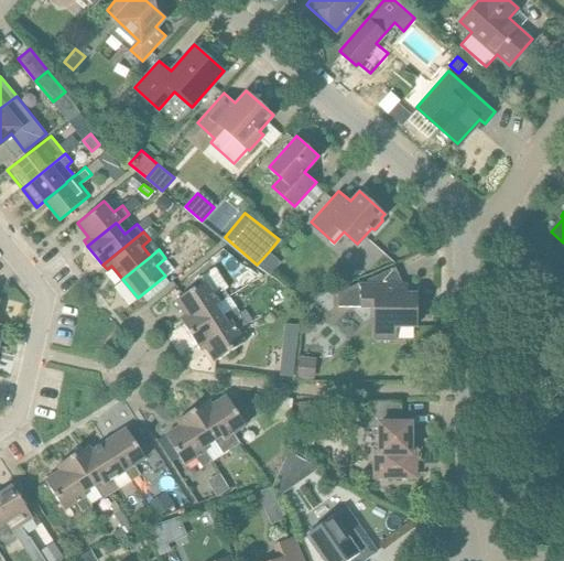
[(257,265),(264,270),(269,273),(281,260),(270,250),(257,265)]
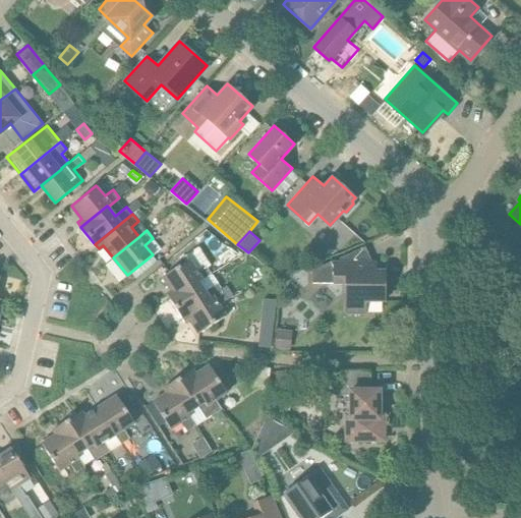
[(312,268),(312,282),(346,282),(346,311),(364,311),(364,299),(385,299),(385,270),(374,270),(374,261),(372,261),(365,244),(312,268)]
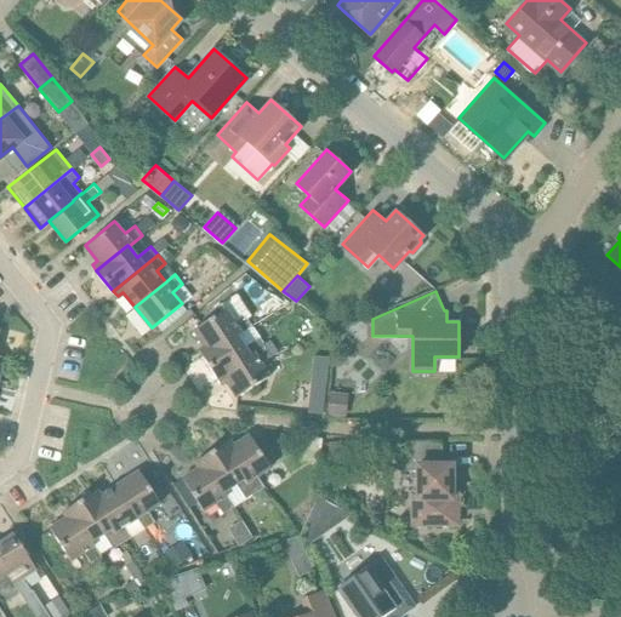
[(223,309),(193,329),(204,344),(198,348),(203,354),(237,332),(237,333),(252,325),(248,316),(251,314),(238,292),(221,303),(223,309)]
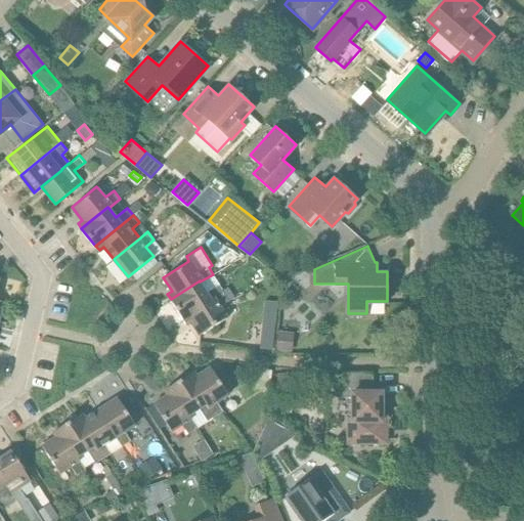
[(200,280),(171,299),(182,318),(224,292),(219,284),(207,292),(200,281),(200,280)]
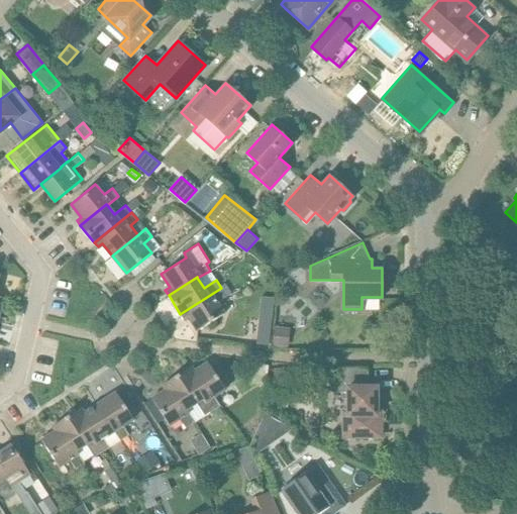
[(221,288),(180,314),(184,319),(188,316),(197,329),(224,312),(217,301),(226,296),(221,288)]
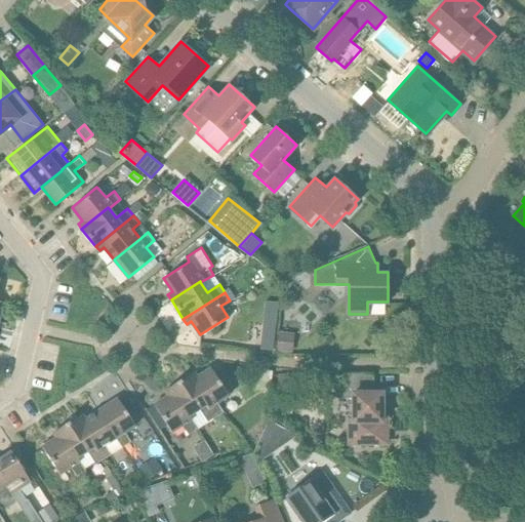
[(264,324),(260,347),(273,348),(276,326),(264,324)]
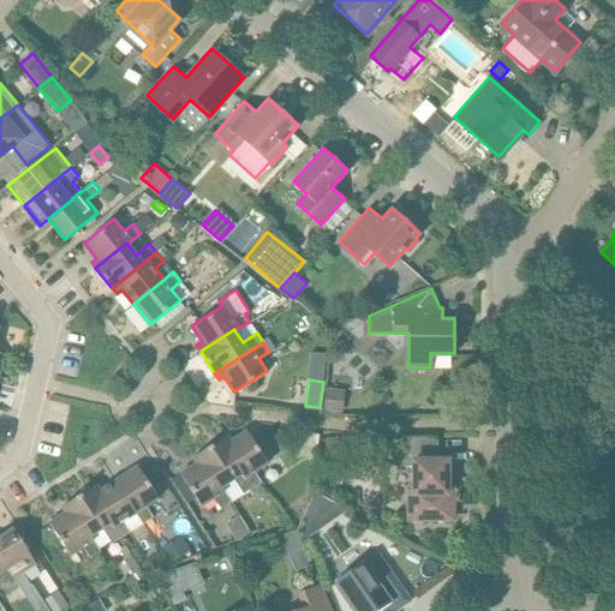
[(322,407),(323,407),(341,408),(342,390),(323,389),(322,407)]
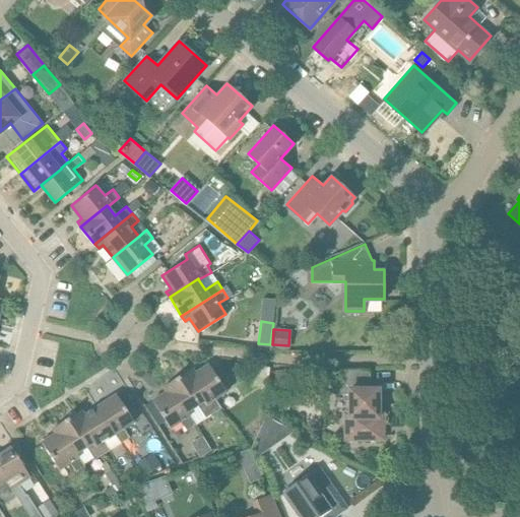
[(192,368),(187,371),(213,411),(220,406),(215,397),(226,390),(208,363),(195,372),(192,368)]
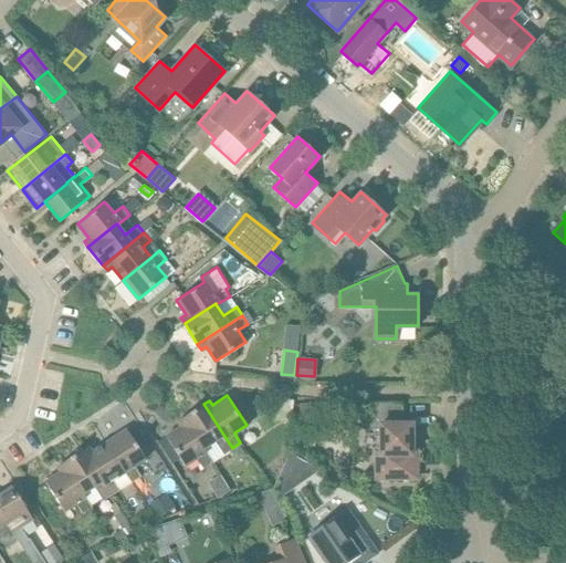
[(402,402),(363,402),(363,428),(380,428),(380,450),(376,450),(376,477),(416,477),(416,450),(411,450),(411,424),(402,424),(402,402)]
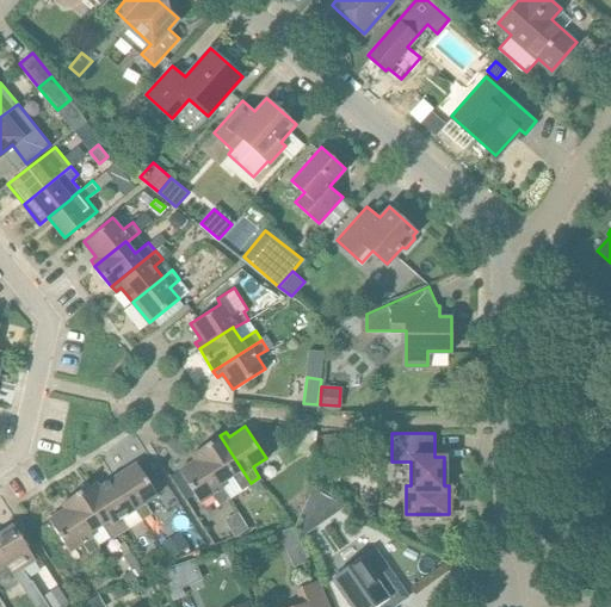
[(241,489),(251,483),(220,435),(198,450),(220,483),(221,482),(232,475),(241,489)]
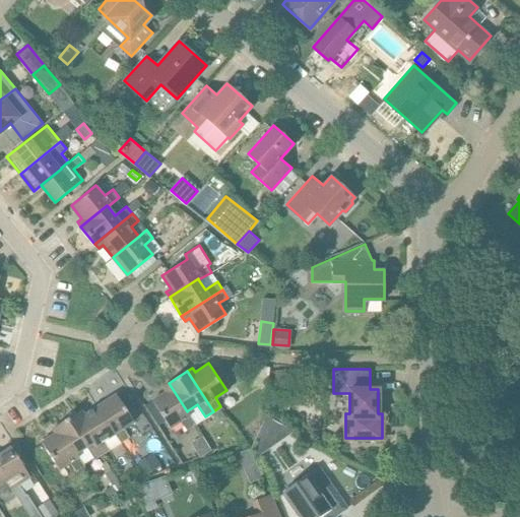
[(187,411),(169,383),(164,386),(166,391),(152,399),(170,427),(181,419),(187,429),(196,423),(188,410),(187,411)]
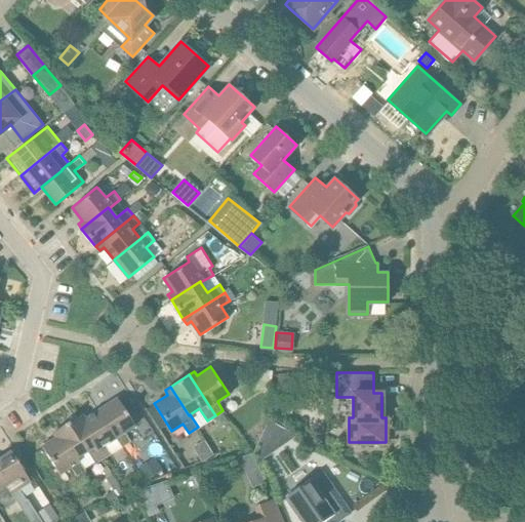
[(118,397),(98,409),(122,446),(130,440),(125,431),(135,425),(118,397)]
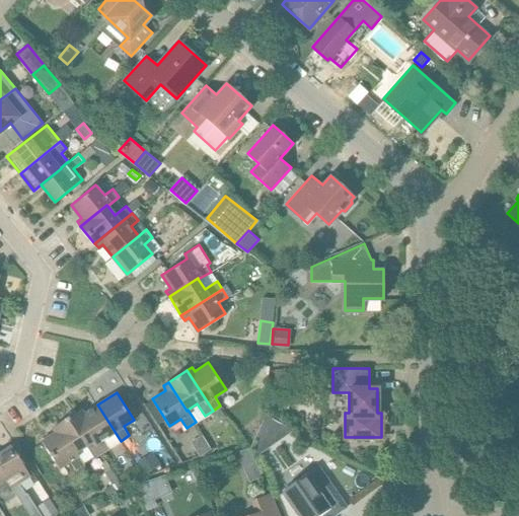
[(81,409),(76,412),(102,452),(121,441),(97,404),(84,413),(81,409)]
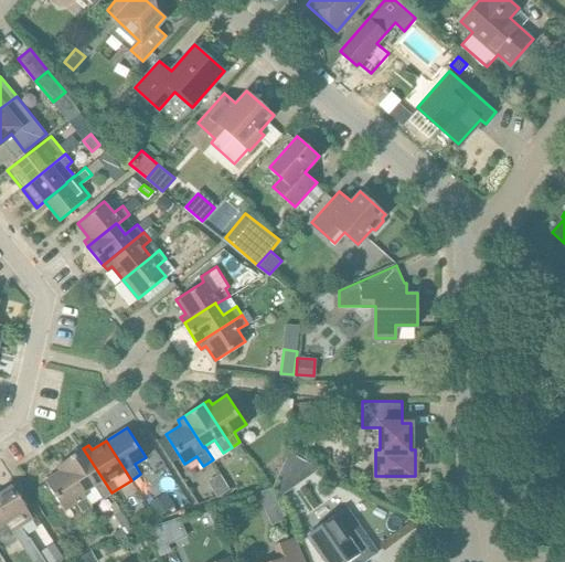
[(240,443),(230,451),(236,460),(246,454),(240,443)]
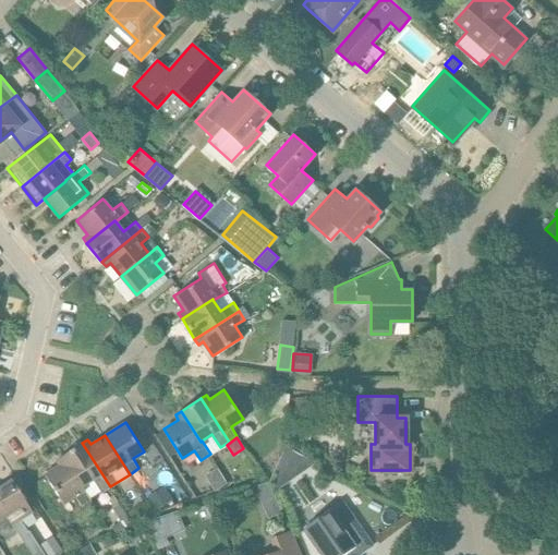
[(101,492),(110,486),(82,443),(62,456),(82,486),(83,485),(93,479),(101,492)]
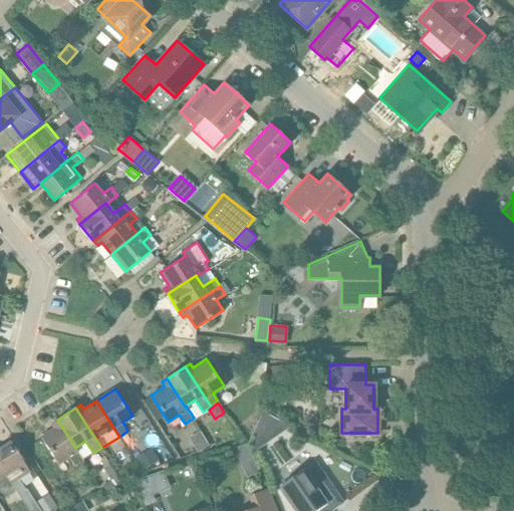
[(253,451),(272,438),(258,419),(248,440),(253,451)]
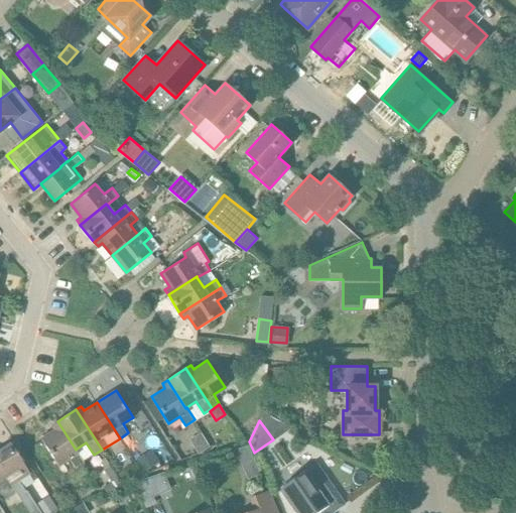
[(76,450),(57,421),(51,424),(54,428),(41,437),(58,465),(70,458),(76,467),(84,461),(77,449),(76,450)]
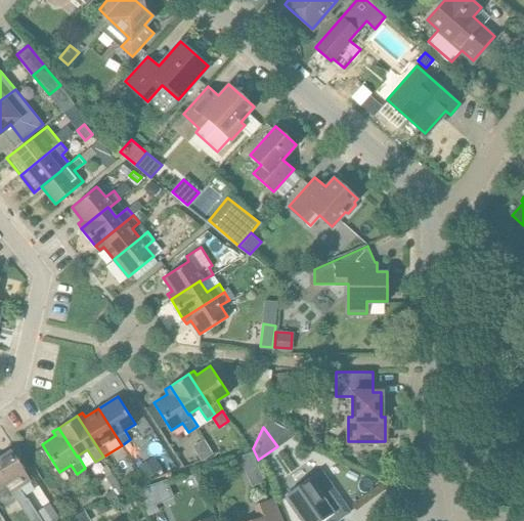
[(213,452),(205,440),(194,447),(202,459),(213,452)]
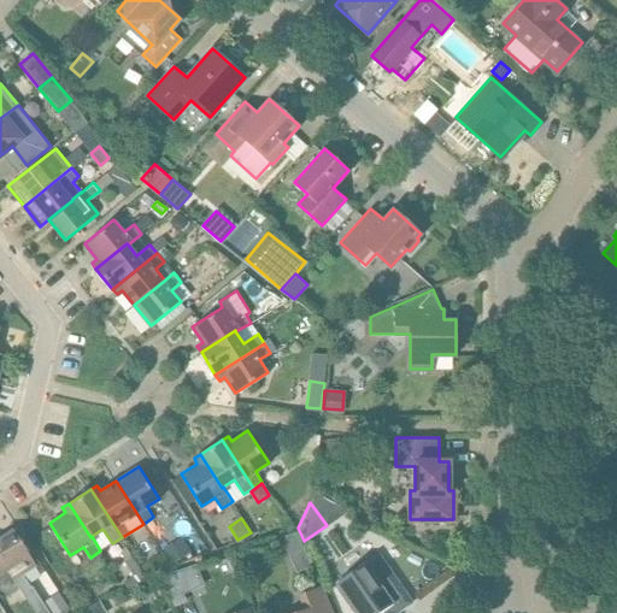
[(13,529),(0,536),(0,555),(9,569),(7,569),(35,612),(50,612),(33,584),(30,585),(23,572),(36,564),(13,529)]
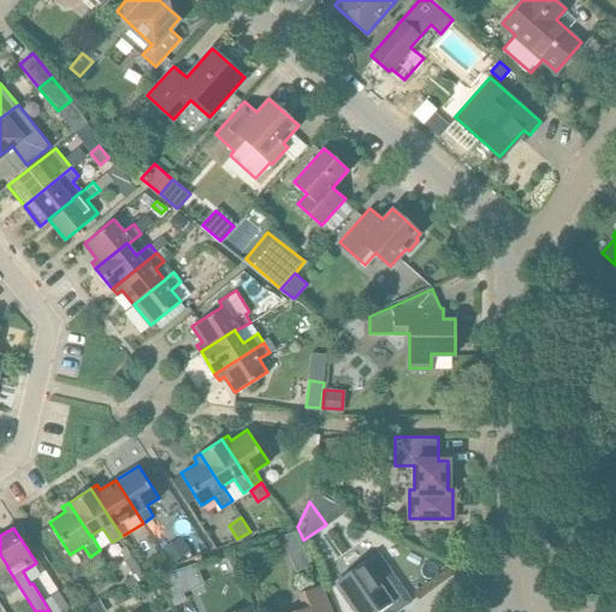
[(302,545),(296,529),(276,538),(282,553),(302,545)]
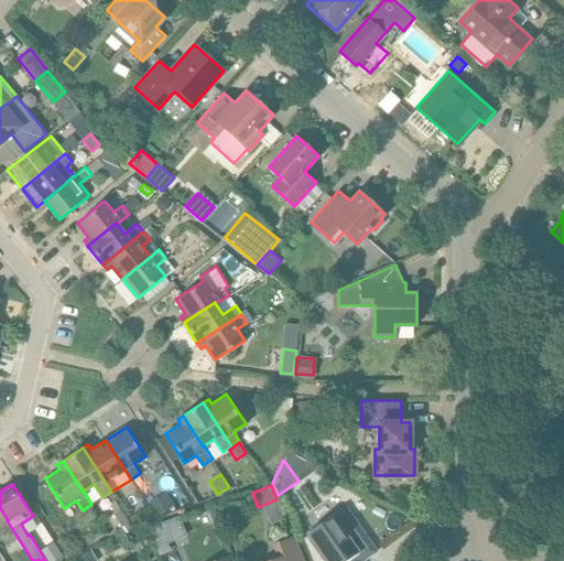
[(156,515),(172,505),(165,493),(149,504),(156,515)]
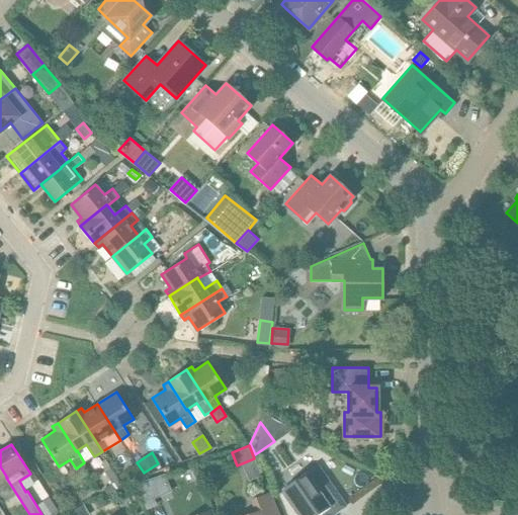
[(122,485),(110,465),(103,469),(116,489),(122,485)]
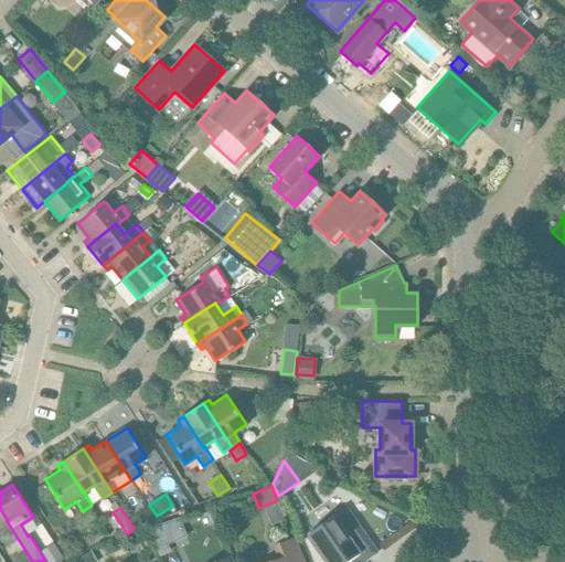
[(334,516),(308,533),(327,561),(345,561),(354,557),(358,561),(360,561),(376,551),(348,508),(334,517),(334,516)]
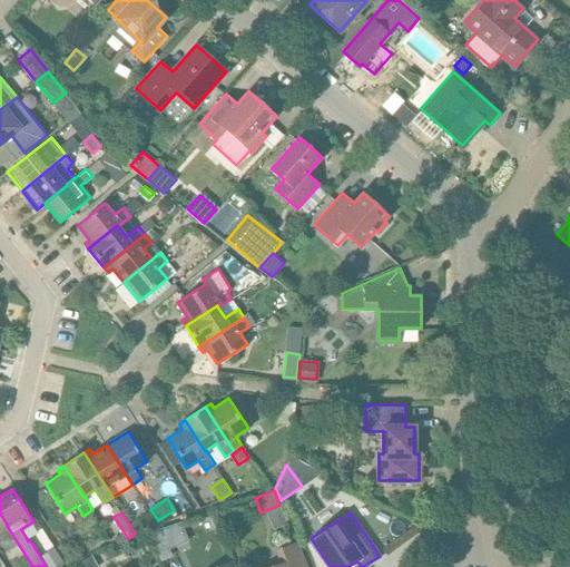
[(147,527),(140,517),(129,525),(136,534),(147,527)]
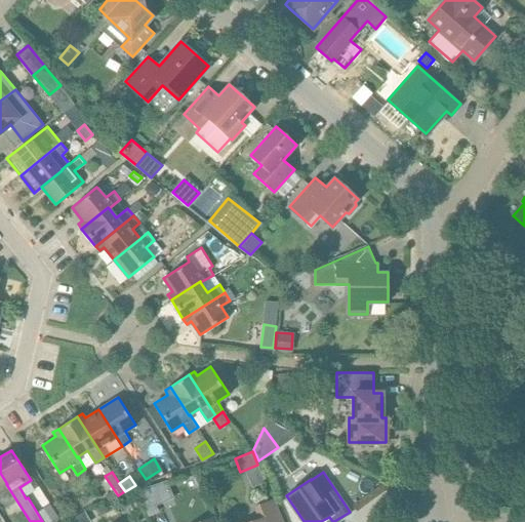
[(147,508),(157,504),(174,495),(168,479),(138,489),(146,508),(147,508)]
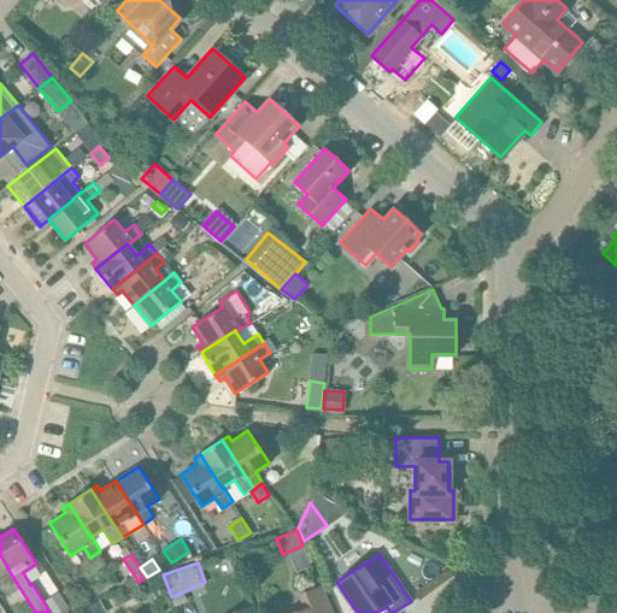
[(331,612),(321,585),(299,595),(305,609),(295,612),(331,612)]
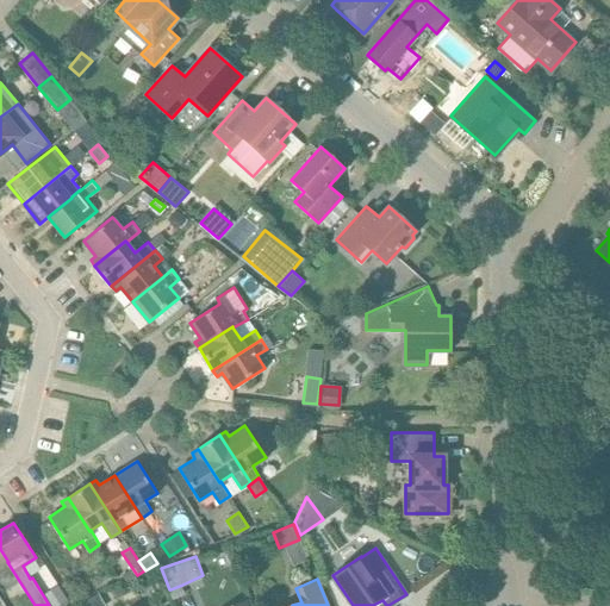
[(53,605),(67,598),(58,585),(44,594),(50,605),(53,605)]
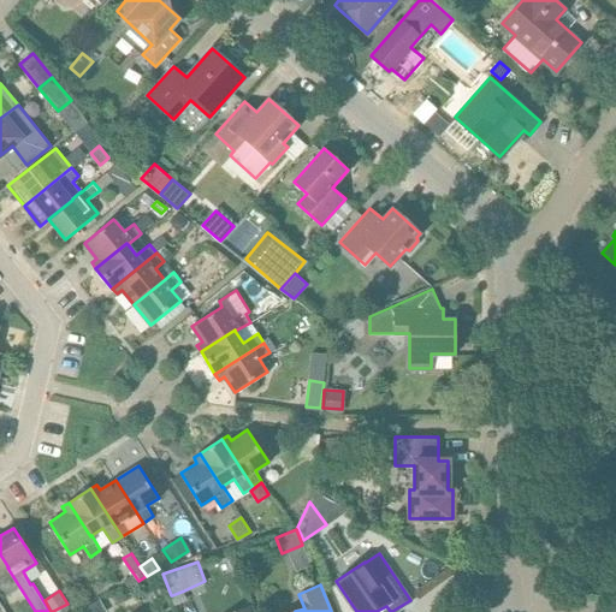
[(106,611),(100,600),(83,610),(84,611),(106,611)]
